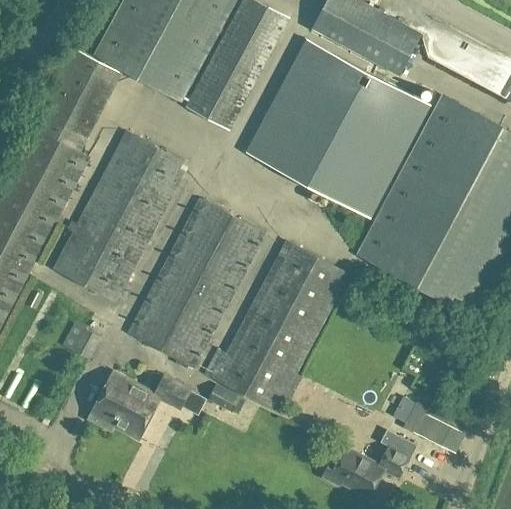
[(181,100),(233,0),(122,0),(94,53),(181,100)]
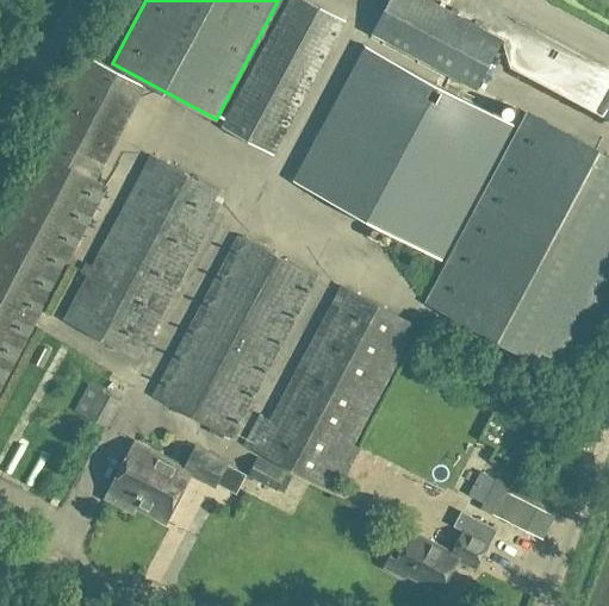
[(274,150),(343,19),(306,0),(289,0),(223,123),(274,150)]
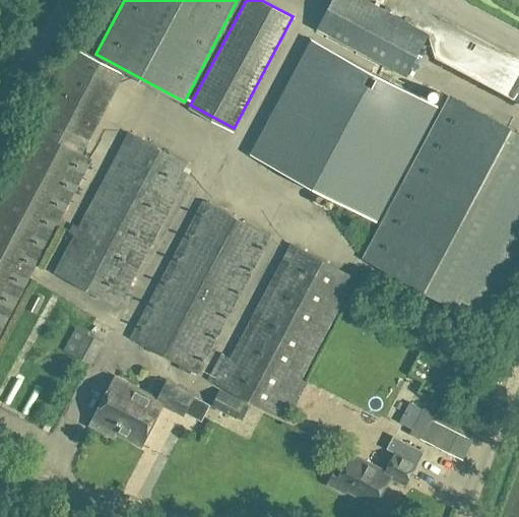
[(333,0),(319,28),(406,75),(429,33),(367,0),(333,0)]
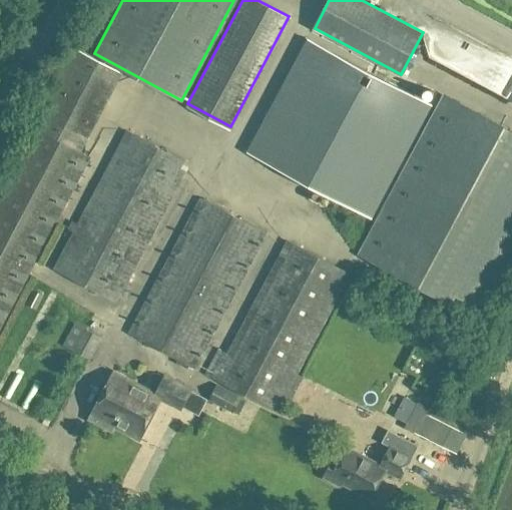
[(469,33),(453,65),(476,76),(492,44),(469,33)]
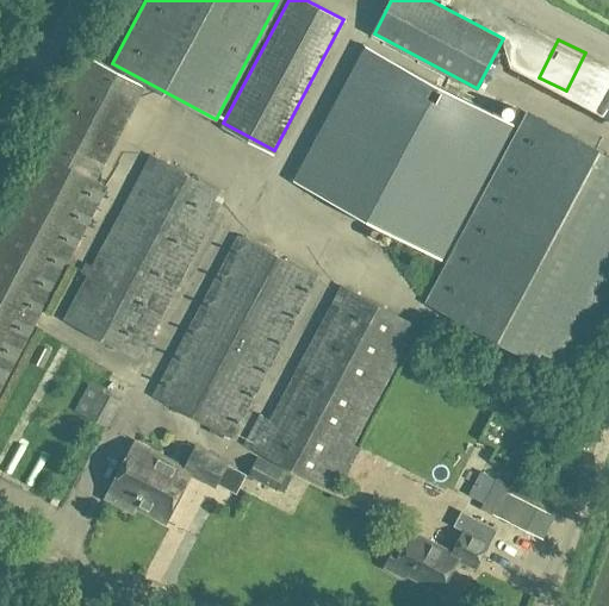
[(513,130),(366,51),(293,187),(440,264),(513,130)]
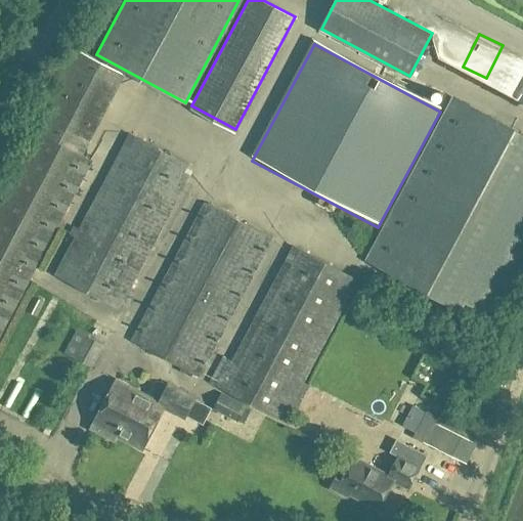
[(87,57),(46,137),(30,129),(0,185),(0,330),(89,160),(79,154),(120,75),(87,57)]
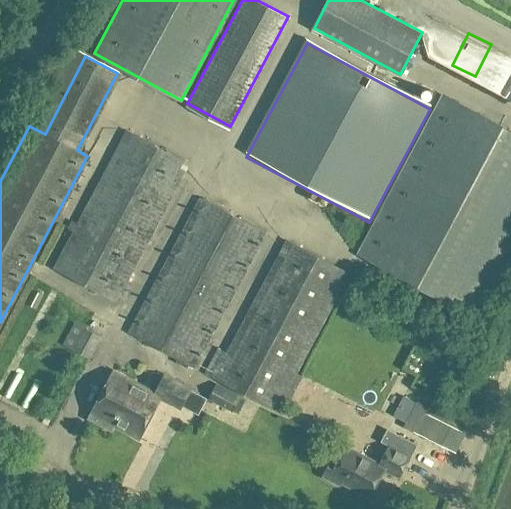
[(510,260),(510,134),(441,98),(361,250),(483,313),(510,260)]
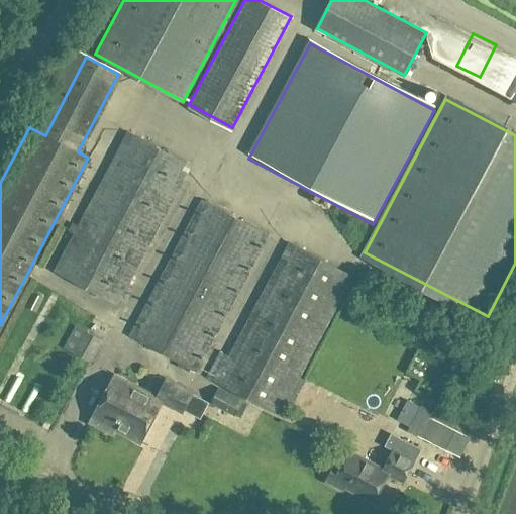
[(127,284),(189,165),(127,132),(55,272),(116,304),(118,300),(124,303),(132,287),(127,284)]
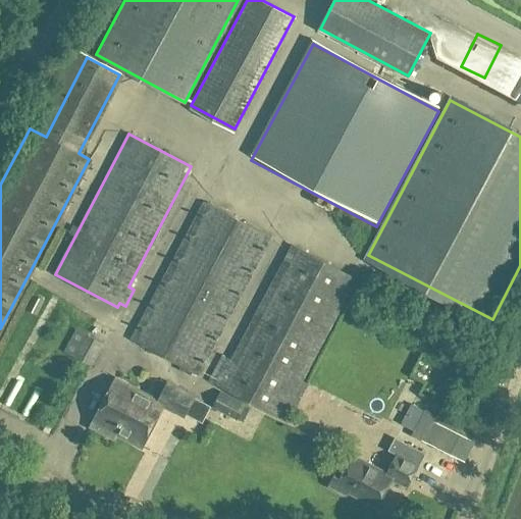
[(193,373),(198,375),(271,237),(205,202),(133,341),(181,367),(179,370),(192,376),(193,373)]
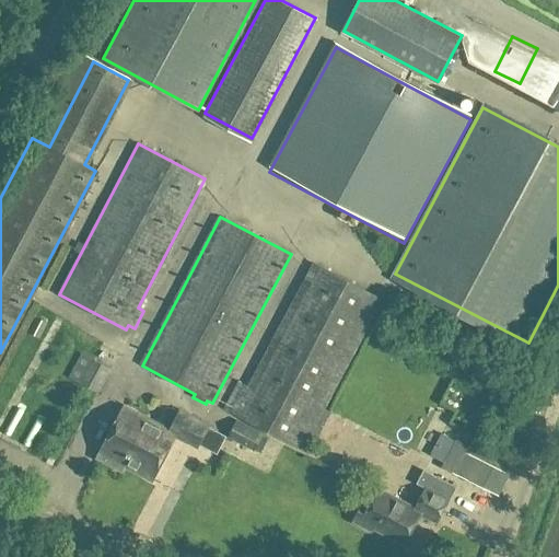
[(330,416),(323,413),(383,299),(316,264),(248,391),(237,385),(224,409),(310,455),(330,416)]
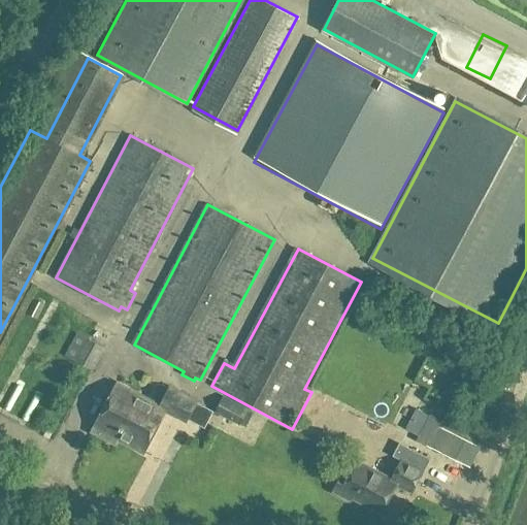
[(36,322),(44,307),(33,301),(26,317),(36,322)]
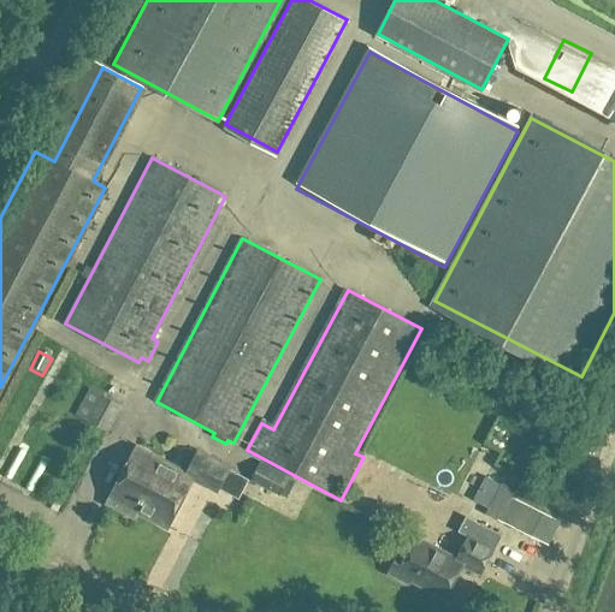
[(105,432),(119,406),(101,397),(88,423),(105,432)]
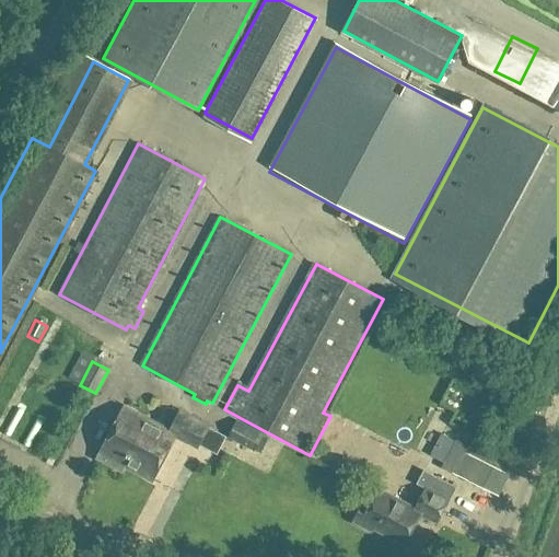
[(124,409),(97,461),(121,473),(124,467),(152,482),(175,437),(197,449),(208,428),(179,414),(170,432),(124,409)]
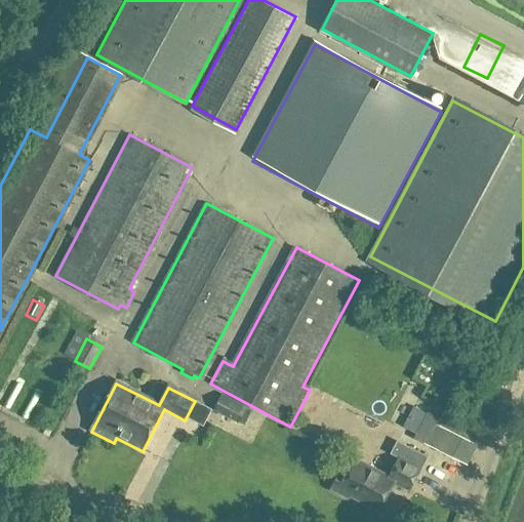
[(236,425),(244,409),(220,398),(213,413),(236,425)]
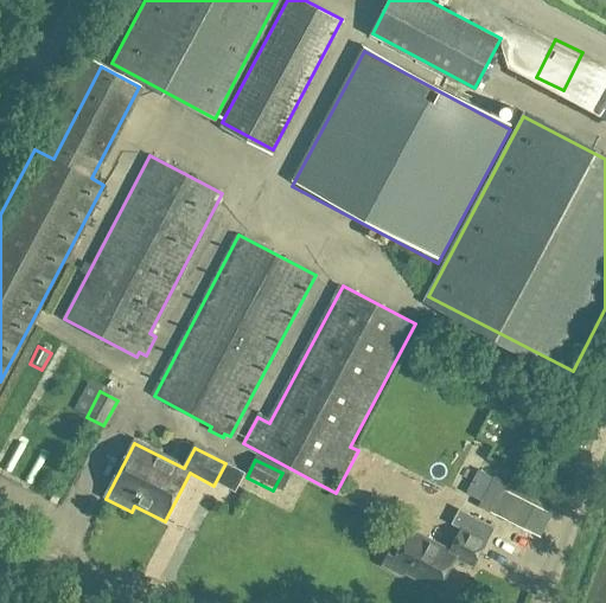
[(50,498),(48,505),(53,508),(57,501),(50,498)]
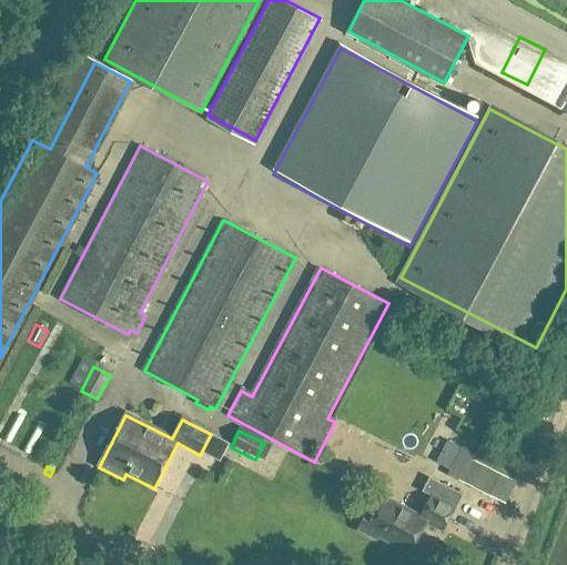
[(489,484),(508,493),(516,476),(496,467),(489,484)]
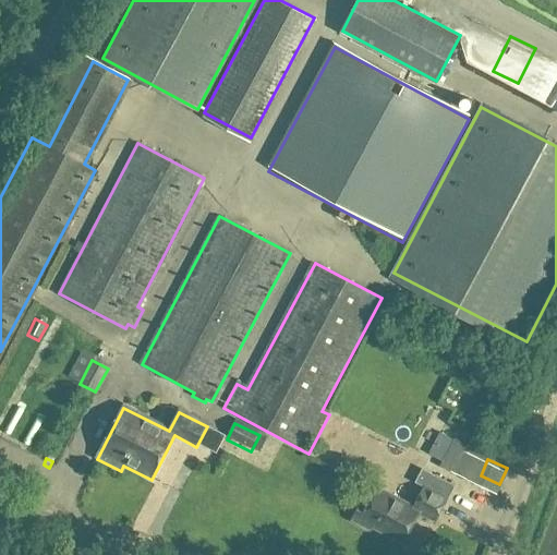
[(374,531),(376,528),(407,543),(419,519),(433,527),(446,501),(453,487),(421,470),(412,486),(421,491),(413,507),(379,491),(372,506),(364,503),(354,521),(374,531)]
